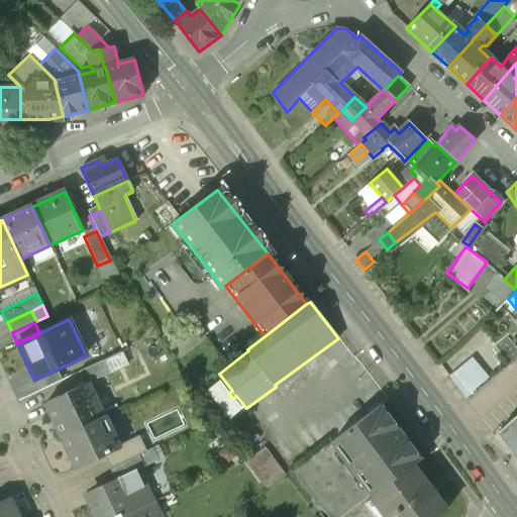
[(466,396),(491,377),(474,354),(448,374),(466,396)]
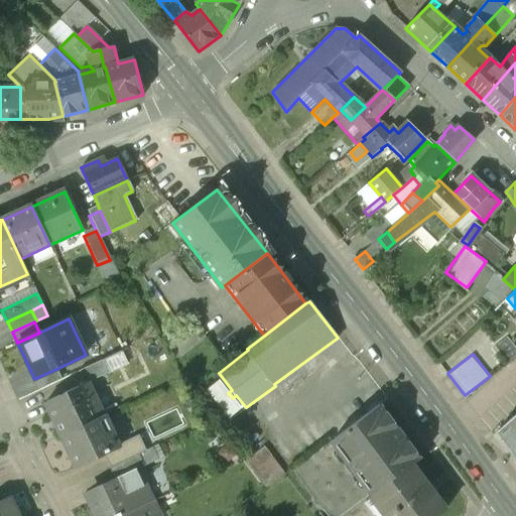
[(100,362),(78,373),(84,385),(106,374),(100,362)]
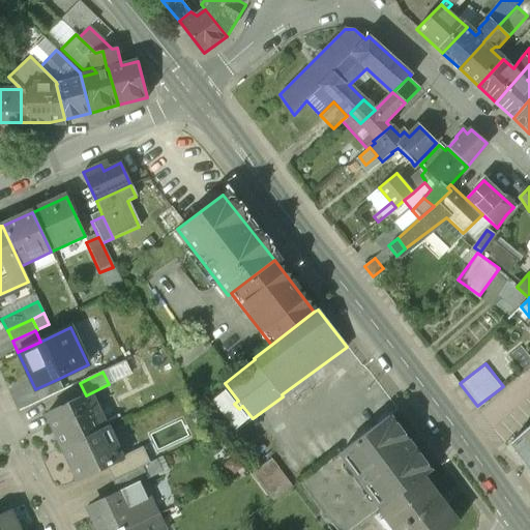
[(58,379),(35,389),(40,401),(63,389),(58,379)]
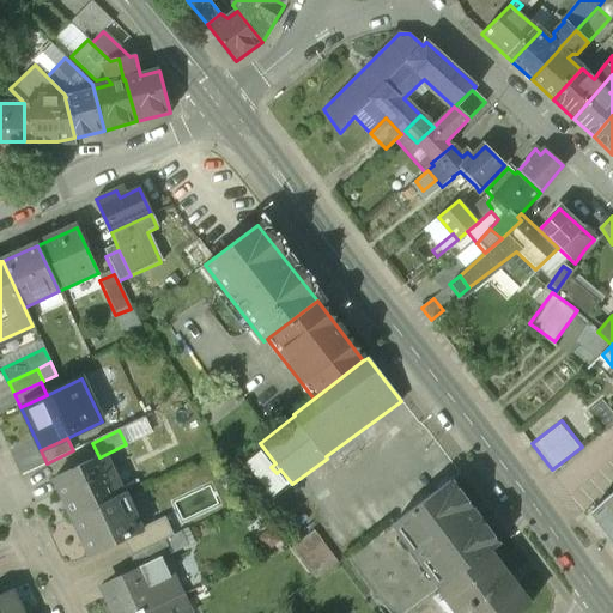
[(97,457),(53,479),(72,519),(116,497),(97,457)]
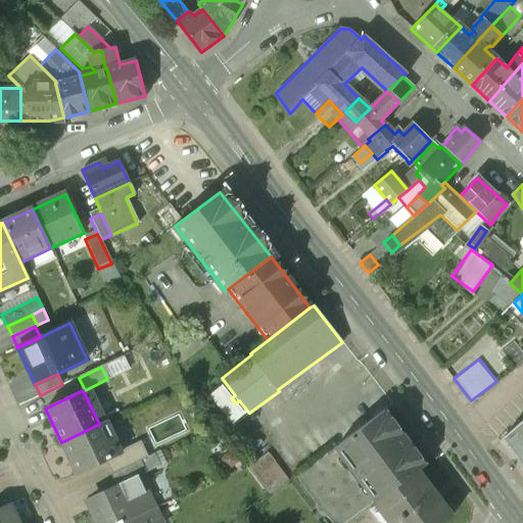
[(384,411),(335,447),(376,502),(417,471),(425,465),(384,411)]
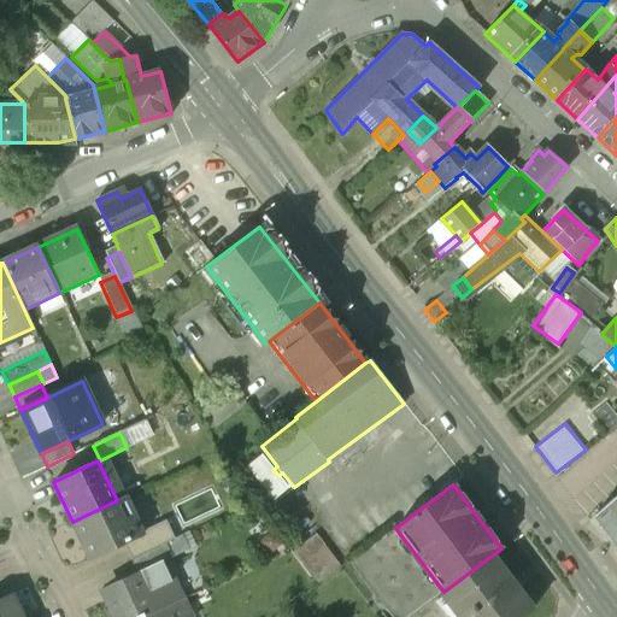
[(616,493),(595,513),(616,541),(616,493)]
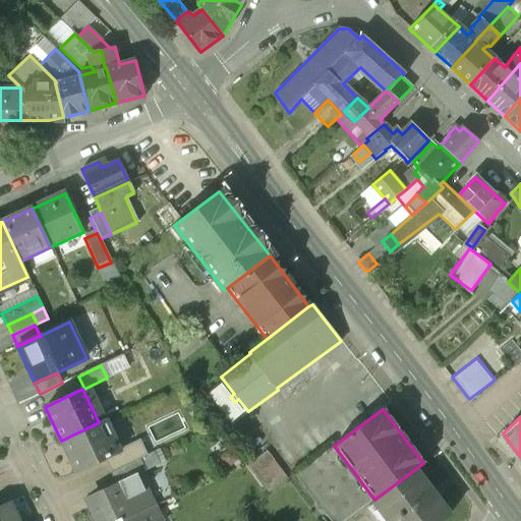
[(99,422),(61,441),(77,474),(108,459),(119,454),(117,451),(103,420),(99,422)]
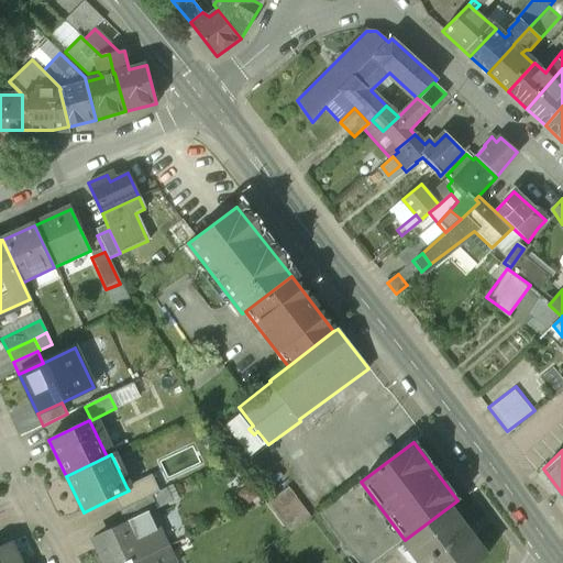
[(150,476),(127,487),(129,490),(117,496),(123,509),(151,496),(157,493),(150,476)]
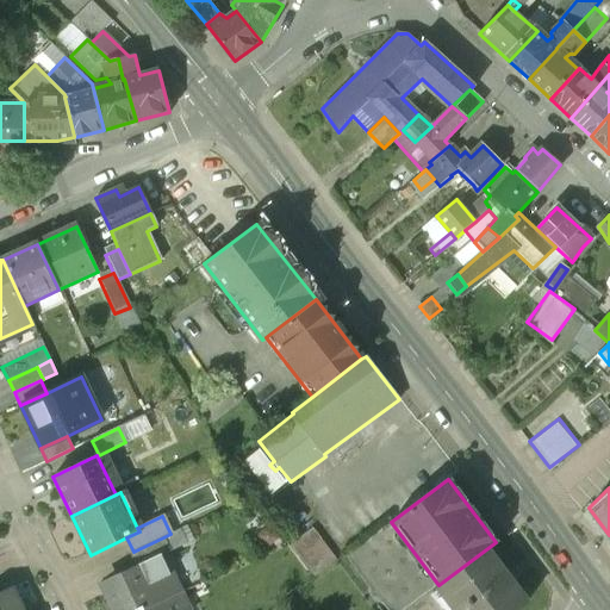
[(439,585),(391,522),(344,556),(385,609),(405,609),(437,586),(439,585)]
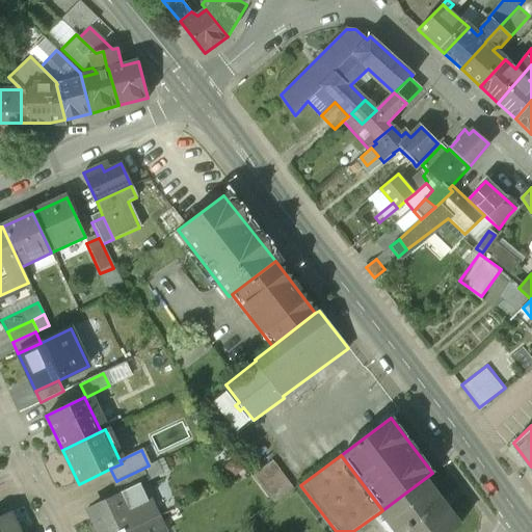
[(273,461),(254,476),(274,503),(294,488),(273,461)]
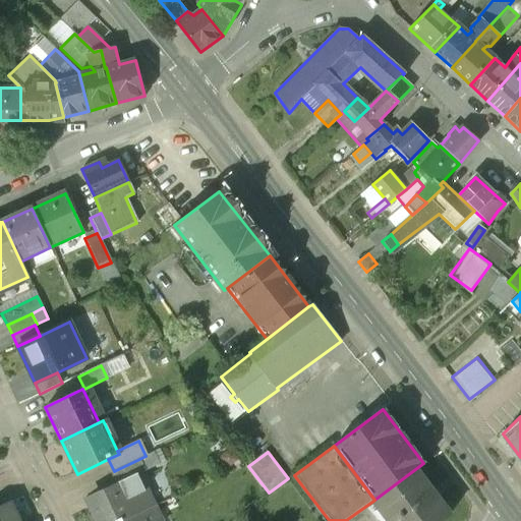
[(114,471),(112,472),(118,484),(139,473),(140,475),(146,473),(139,459),(114,471)]
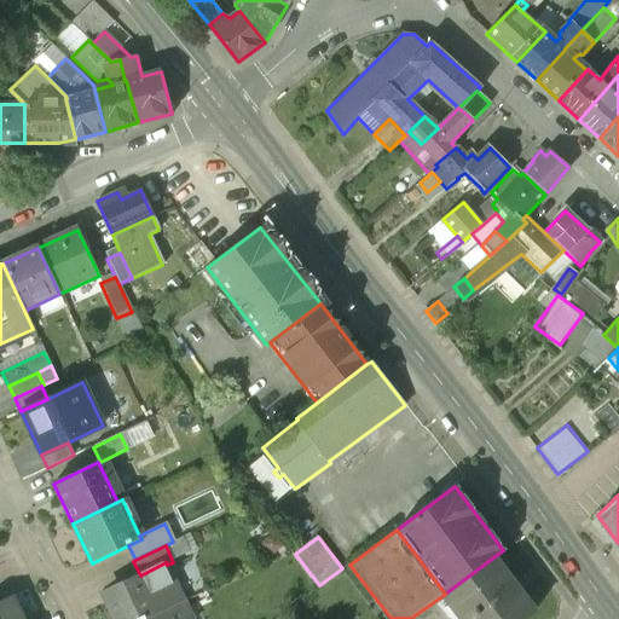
[(445,594),(444,595),(461,618),(525,618),(536,612),(493,557),(445,594)]
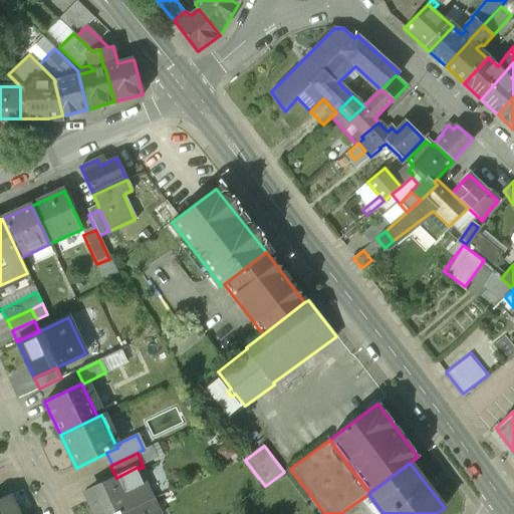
[(116,478),(112,479),(114,483),(111,485),(109,483),(107,483),(105,484),(103,486),(103,489),(106,495),(91,502),(96,513),(99,511),(100,513),(120,513),(145,503),(150,501),(142,485),(146,483),(139,469),(138,467),(116,478)]
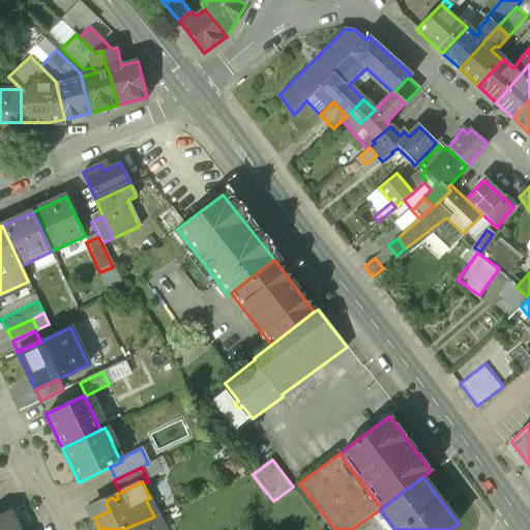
[(0,516),(0,529),(23,529),(13,510),(0,516)]
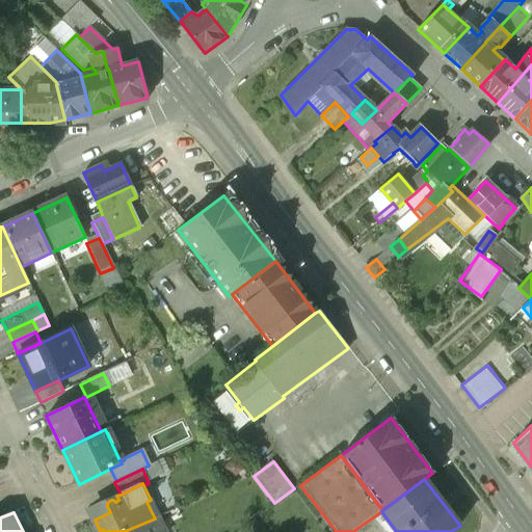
[(154,531),(150,521),(125,531),(154,531)]
